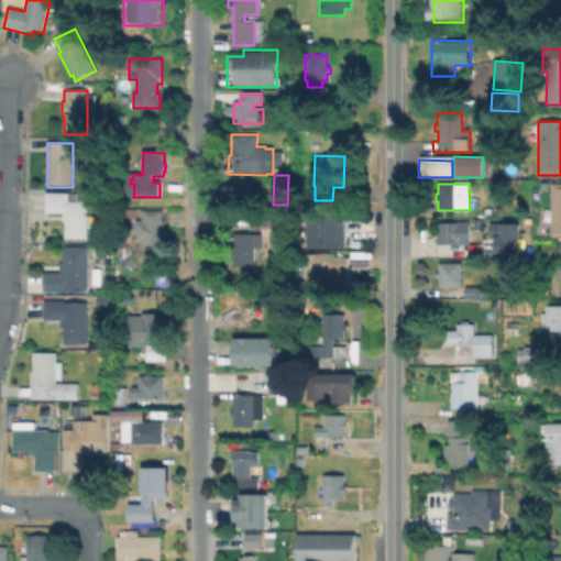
[(560,239),(551,239),(551,185),(560,185),(560,239)]
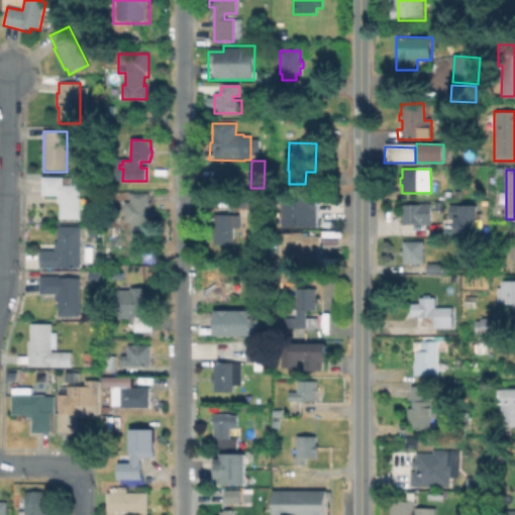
[(80,187),(80,219),(60,219),(60,204),(58,204),(58,197),(41,197),(41,178),(71,179),(71,187),(80,187)]
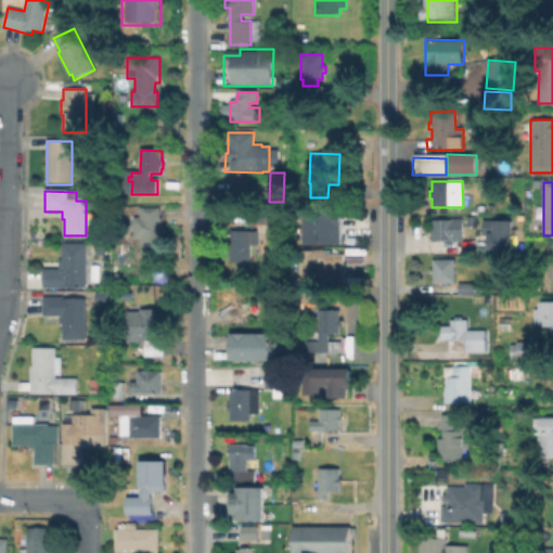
[(159,208),(159,218),(162,218),(162,226),(165,226),(164,232),(162,232),(162,258),(140,258),(140,240),(133,240),(133,218),(140,218),(140,209),(159,208)]
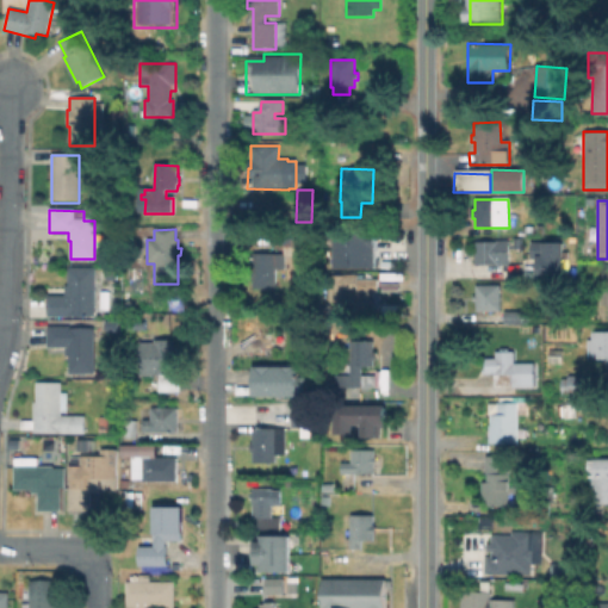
[(285,258),(283,255),(283,229),(310,229),(310,258),(285,256),(285,258)]
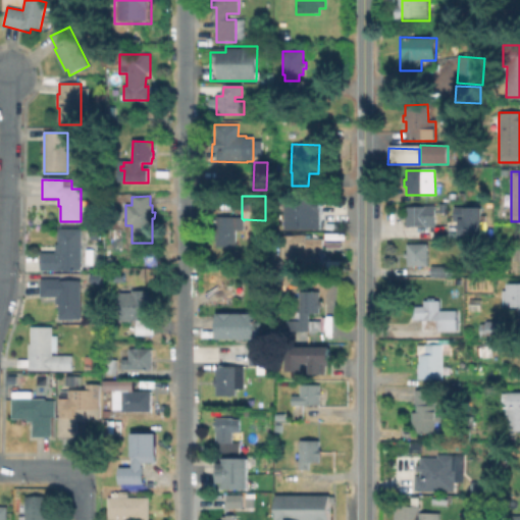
[(431,219),(431,230),(406,230),(406,208),(426,208),(426,219),(431,219)]
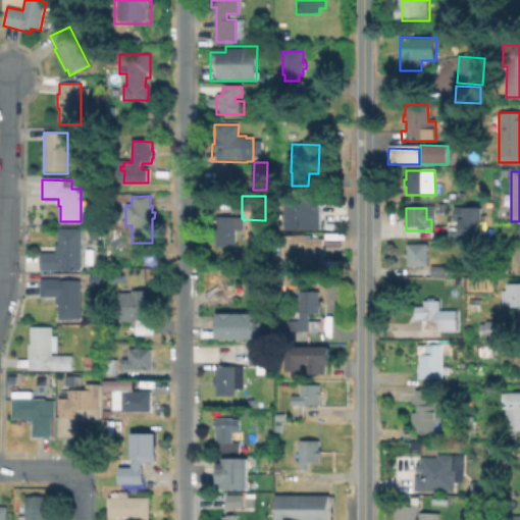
[(316,230),(296,230),(296,210),(324,210),(324,219),(316,230)]
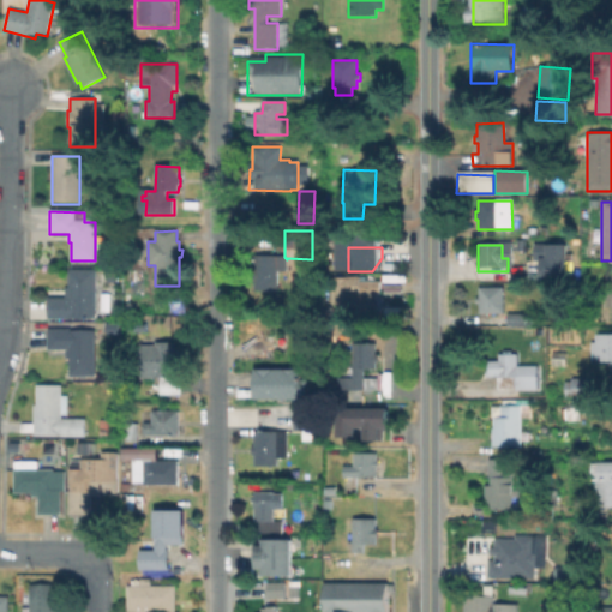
[(285,257),(287,259),(287,273),(277,273),(277,292),(253,291),(253,281),(251,281),(251,270),(253,270),(253,257),(285,257)]
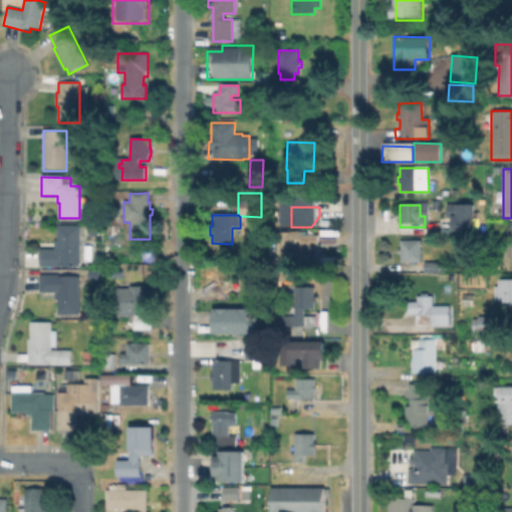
[(469,221),(468,231),(456,230),(456,221),(469,221)]
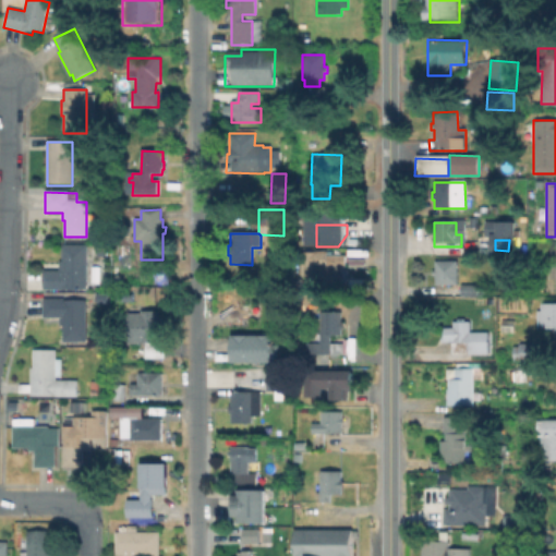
[(86,245),(86,290),(43,290),(43,272),(59,272),(59,262),(62,262),(62,245),(86,245)]
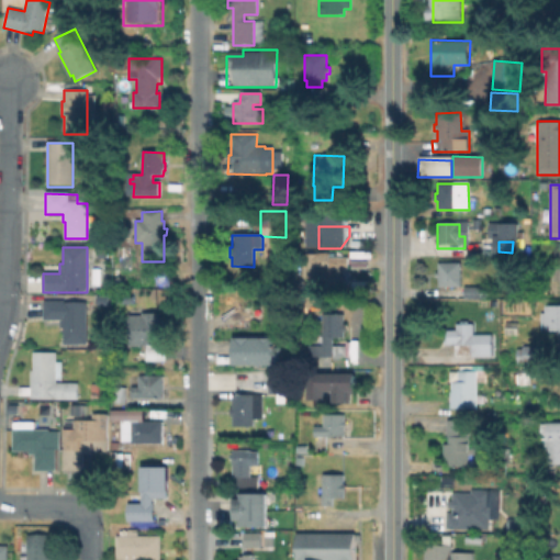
[(126,249),(115,249),(115,271),(126,271),(125,258),(126,258),(126,249)]
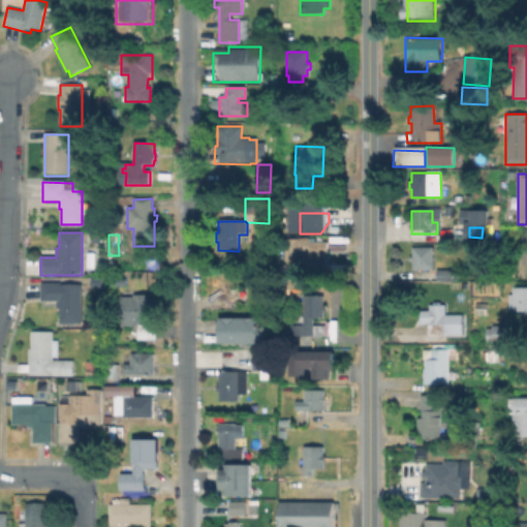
[(326,243),(324,266),(286,266),(287,243),(326,243)]
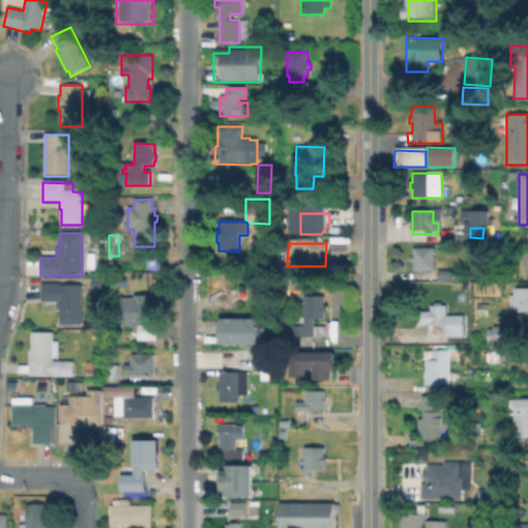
[(330,255),(330,246),(345,246),(345,255),(330,255)]
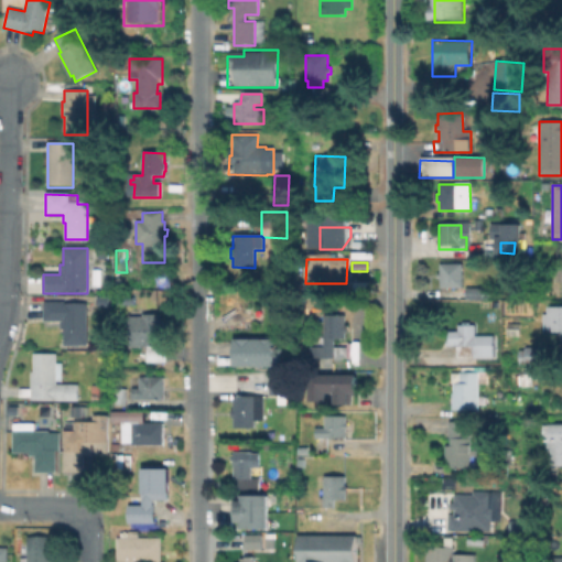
[(461,288),(439,288),(439,279),(436,278),(436,274),(439,274),(439,265),(461,265),(461,288)]
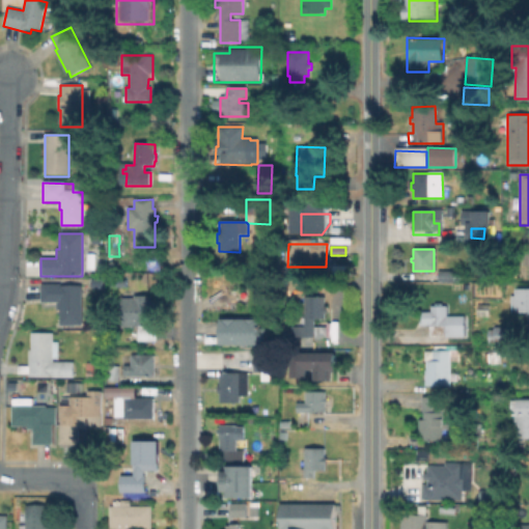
[(458,273),(457,283),(437,282),(438,271),(458,273)]
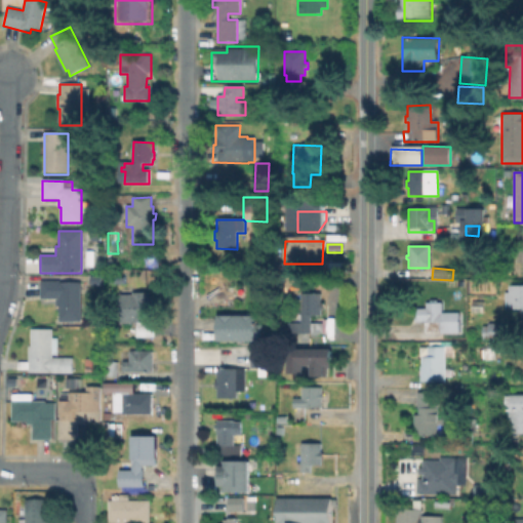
[(86,283),(86,294),(81,294),(81,322),(58,322),(58,307),(55,307),(55,299),(40,300),(40,282),(59,282),(59,283),(86,283)]
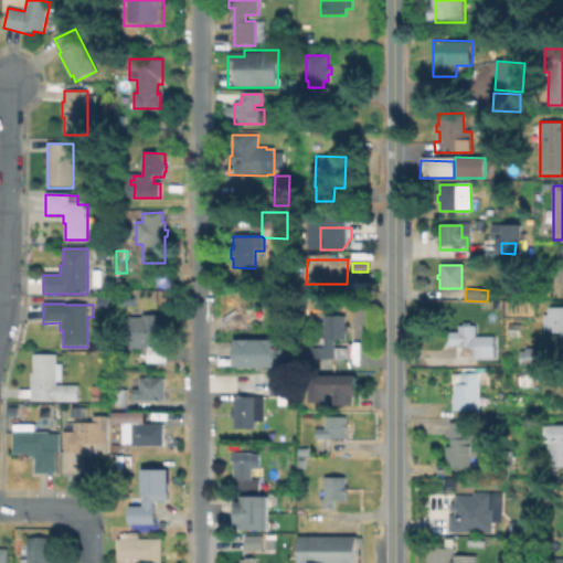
[(562,308),(562,339),(556,339),(558,332),(542,332),(543,315),(548,315),(548,308),(562,308)]
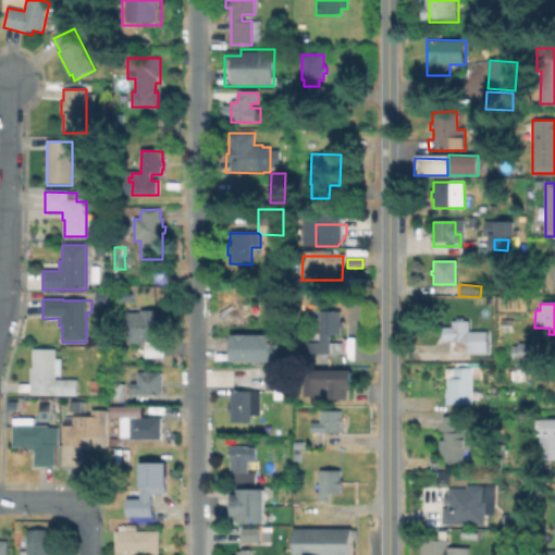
[(161,342),(164,342),(164,358),(145,358),(145,344),(132,344),(132,342),(128,342),(128,310),(162,310),(162,321),(163,321),(163,329),(161,329),(161,342)]
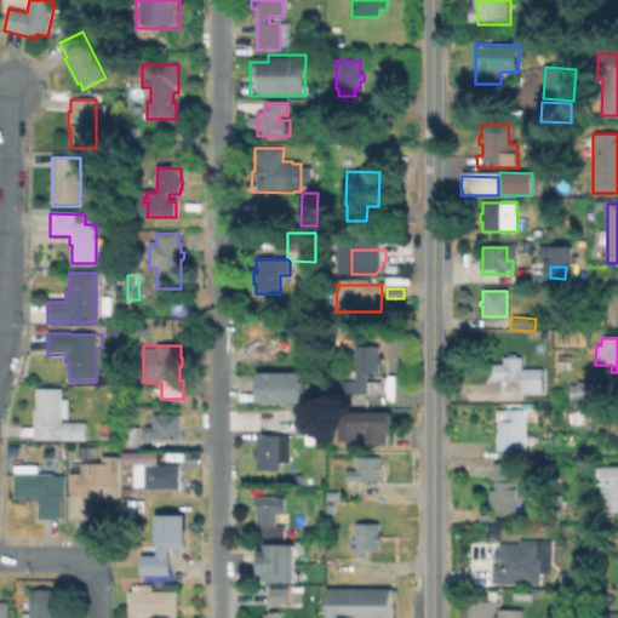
[(382,358),(381,368),(379,368),(379,373),(368,373),(367,383),(382,383),(382,395),(341,394),(341,382),(355,382),(356,347),(379,347),(379,358),(382,358)]
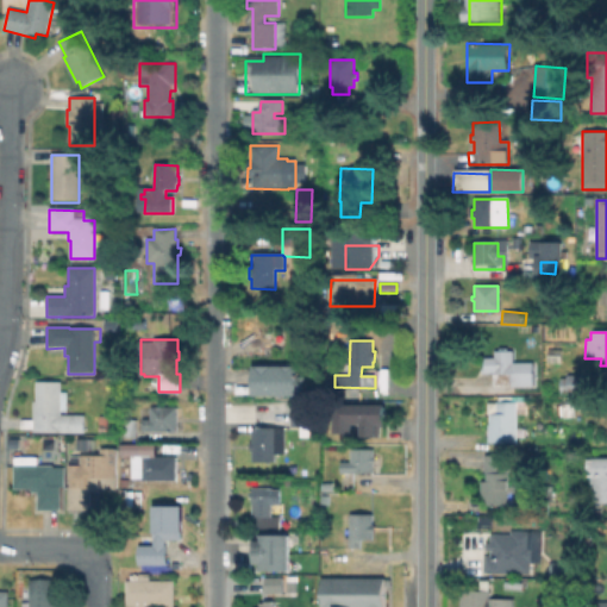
[(512,351),(512,364),(532,364),(532,387),(492,386),(493,375),(480,375),(480,368),(482,368),(483,360),(493,360),(494,351),(512,351)]
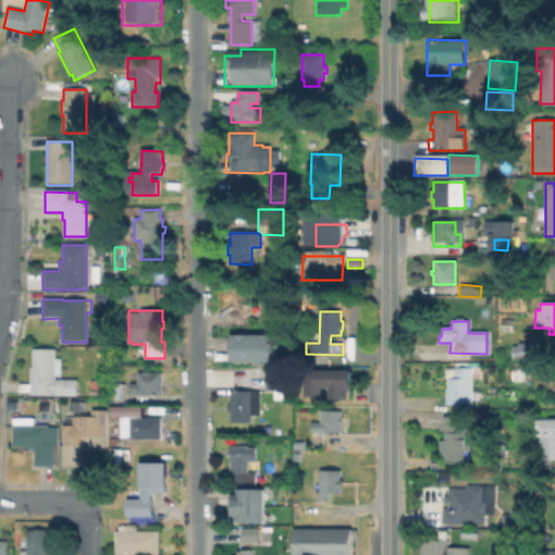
[(283,349),(283,364),(233,364),(233,338),(276,338),(276,349),(283,349)]
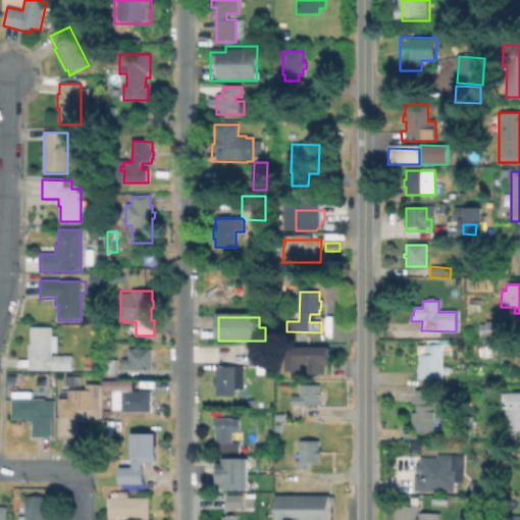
[(503,321),(503,340),(479,340),(479,321),(503,321)]
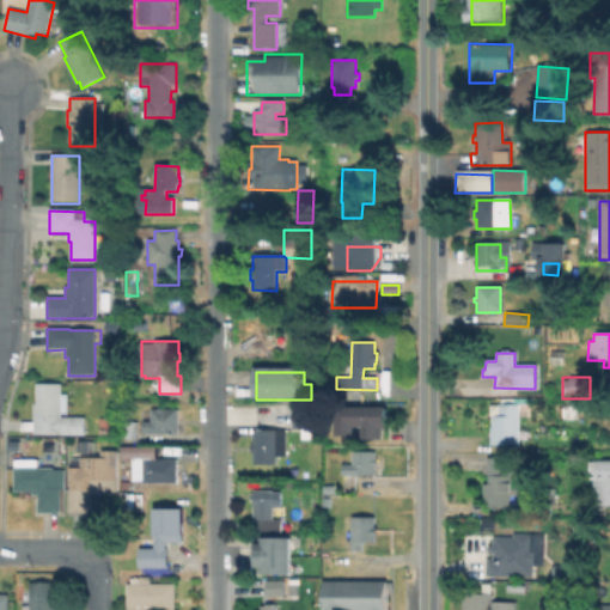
[(67,395),(67,414),(61,414),(61,419),(85,419),(85,435),(34,435),(34,404),(36,404),(37,384),(61,384),(61,395),(67,395)]
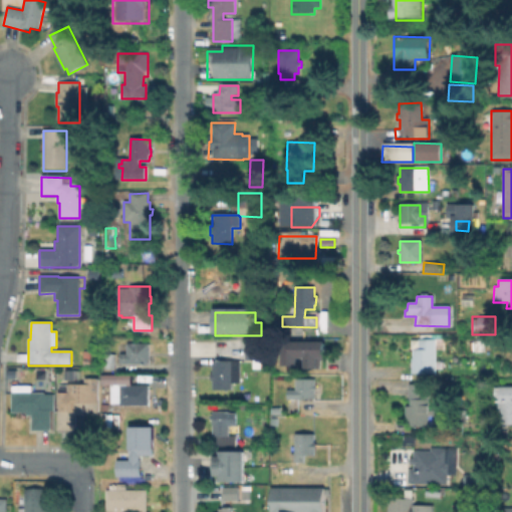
[(436,340),(436,374),(412,373),(412,349),(418,349),(418,339),(436,340)]
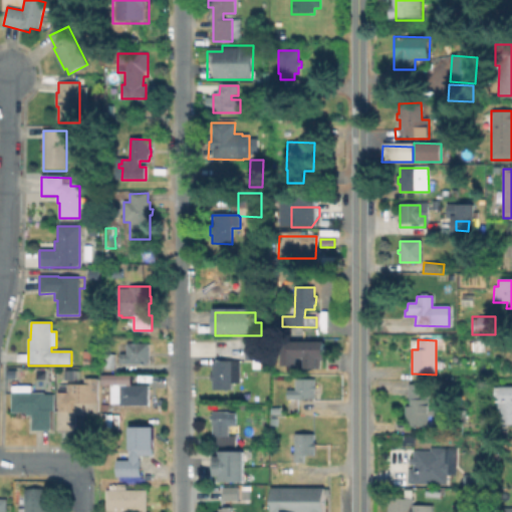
[(264,342),(264,360),(244,361),(244,342),(264,342)]
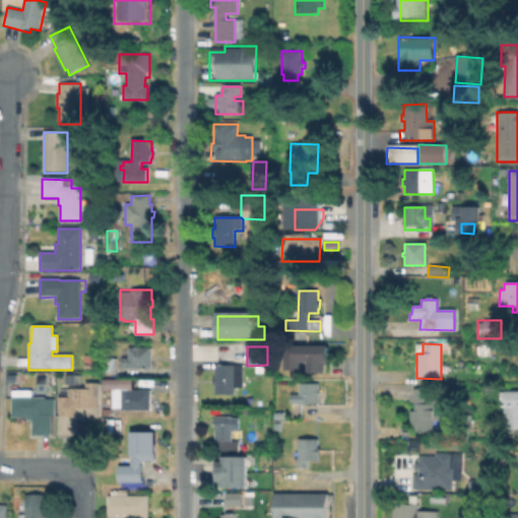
[(152,357),(152,361),(150,361),(150,369),(121,369),(121,359),(127,359),(127,348),(150,348),(150,357),(152,357)]
